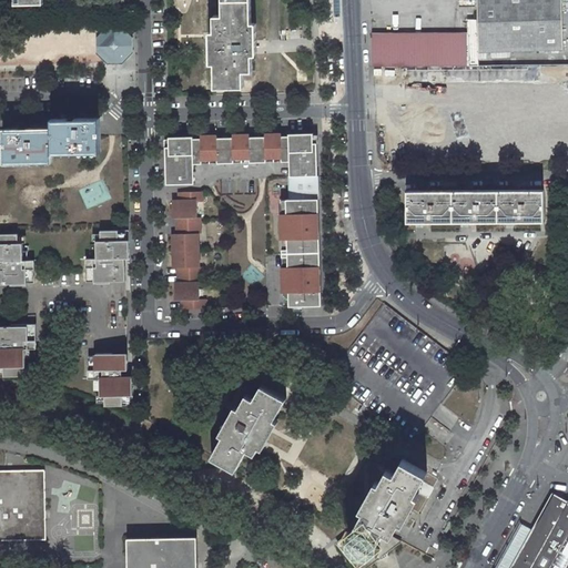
[(243,70),(252,70),(251,0),(220,0),(221,14),(213,14),(214,85),(244,85),(243,70)]
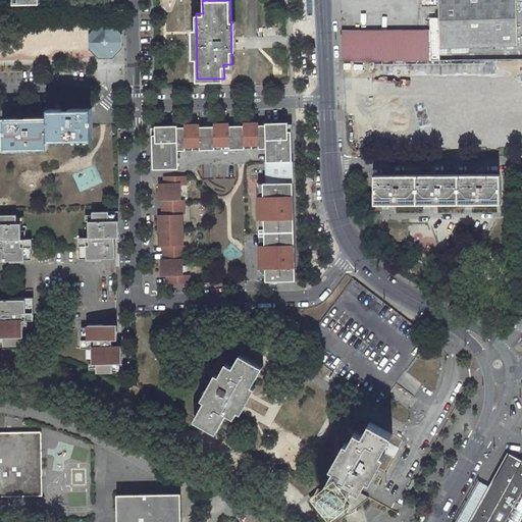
[(516,0),(438,0),(441,50),(518,46),(516,0)]
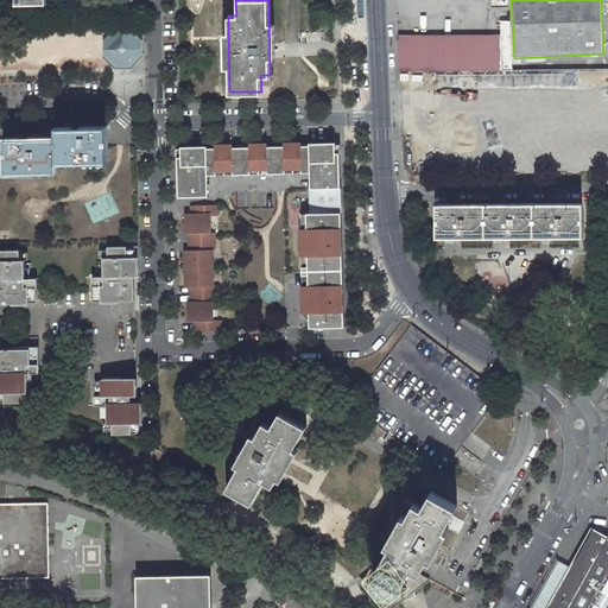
[(510,20),(506,21),(501,21),(501,37),(399,38),(400,73),(511,70),(510,20)]
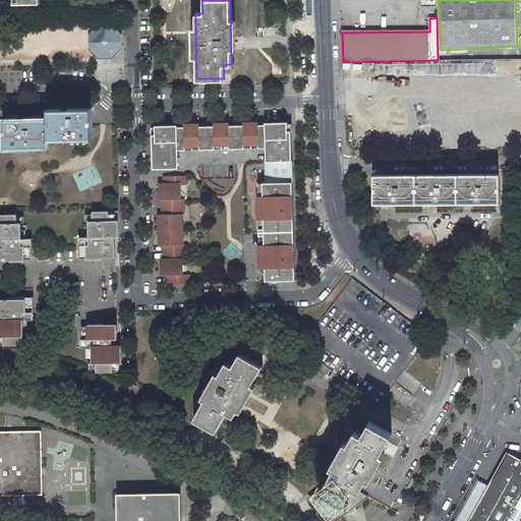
[(111,24),(98,24),(88,35),(89,49),(98,58),(112,58),(121,48),(121,35),(111,24)]
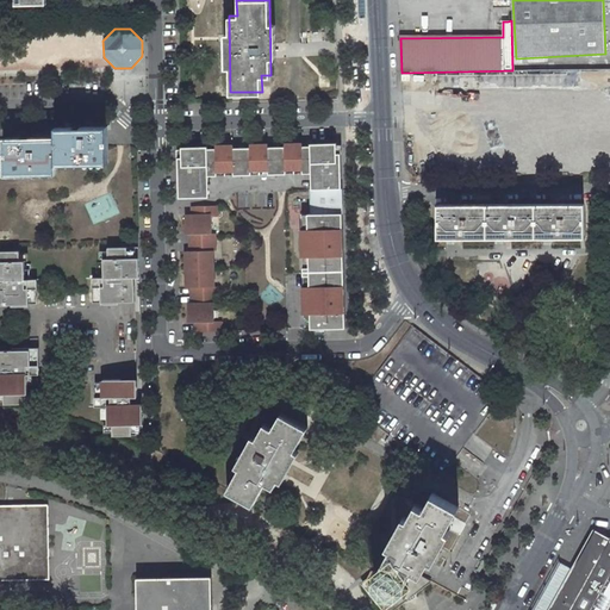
[(53,159),(105,159),(105,126),(51,128),(53,136),(1,137),(2,169),(53,169),(53,159)]
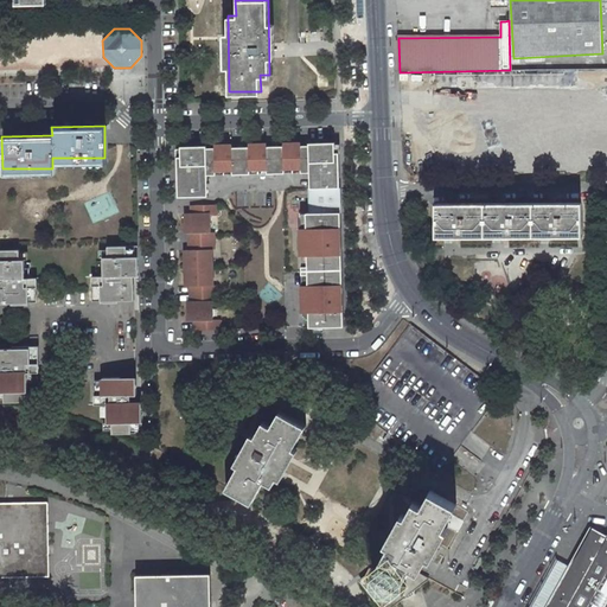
[(333,152),(333,141),(307,142),(307,145),(300,145),(300,142),(282,142),(282,145),(266,145),(266,142),(248,144),(248,145),(231,146),(231,144),(225,144),(225,146),(205,146),(205,144),(179,144),(179,154),(176,154),(177,195),(200,193),(200,179),(206,179),(205,173),(215,173),(215,167),(230,167),(230,173),(248,172),(248,167),(264,167),(266,172),(282,172),(282,166),(299,166),(299,171),(308,172),(308,173),(313,180),(314,186),(308,186),(308,212),(298,212),(299,254),(305,254),(305,266),(299,266),(299,274),(305,273),(305,283),(299,283),(299,312),(305,311),(306,326),(340,325),(340,307),(338,308),(338,302),(339,301),(339,292),(338,292),(338,286),(339,286),(339,251),(337,251),(337,244),(339,244),(338,235),(337,235),(337,229),(338,229),(338,211),(334,211),(334,186),(338,186),(337,152),(333,152)]
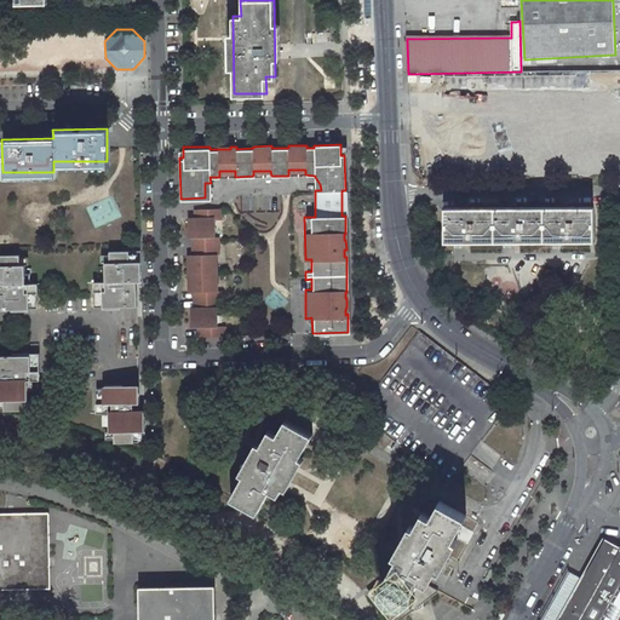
[(109,199),(87,208),(96,228),(118,217),(109,199)]
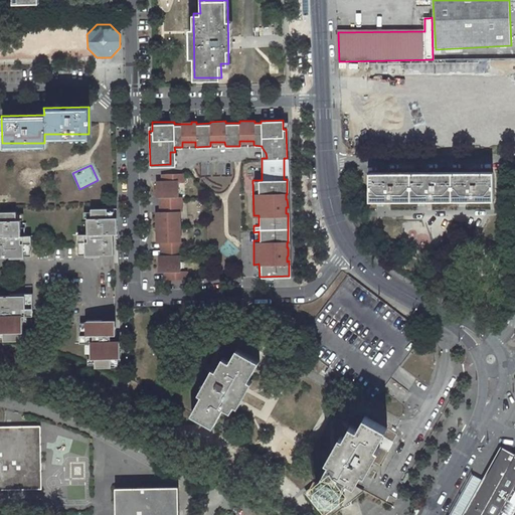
[(182,180),(182,172),(163,172),(164,180),(160,180),(154,180),(155,195),(157,196),(160,195),(160,210),(158,210),(155,210),(155,240),(158,240),(160,240),(161,254),(158,254),(155,254),(156,270),(162,271),(165,271),(165,279),(184,278),(183,270),(178,270),(178,254),(179,254),(179,246),(178,245),(177,204),(179,204),(178,195),(177,195),(177,180),(182,180)]
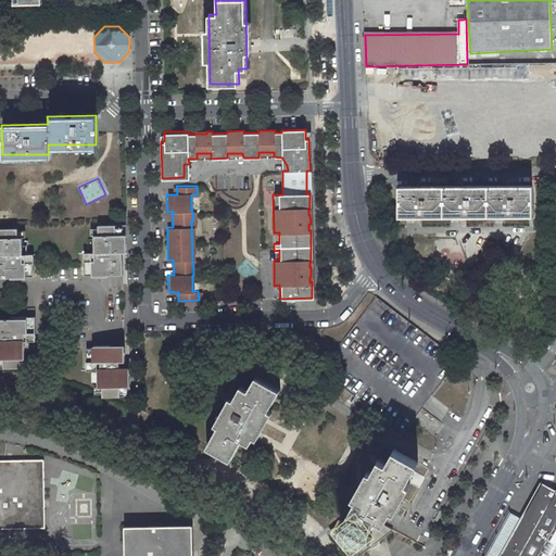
[(531,216),(531,187),(399,188),(400,217),(531,216)]
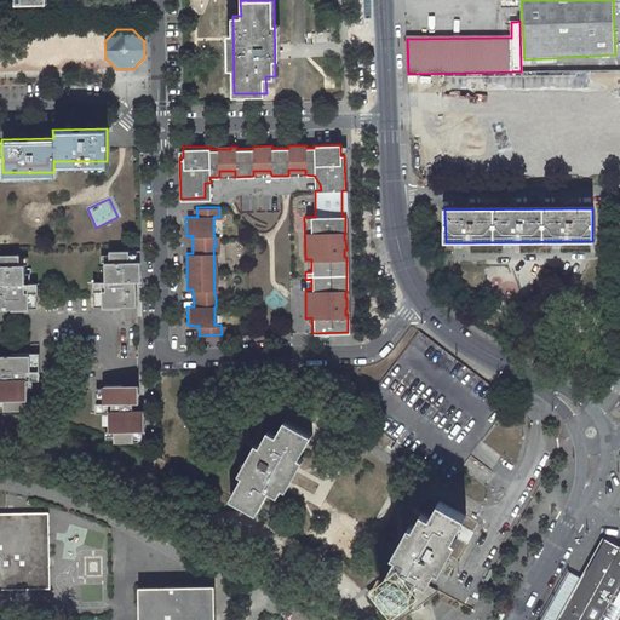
[(139,277),(139,247),(108,247),(108,259),(103,259),(103,277),(91,277),(92,303),(101,303),(101,305),(119,305),(119,303),(135,303),(135,286),(127,287),(127,277),(139,277)]
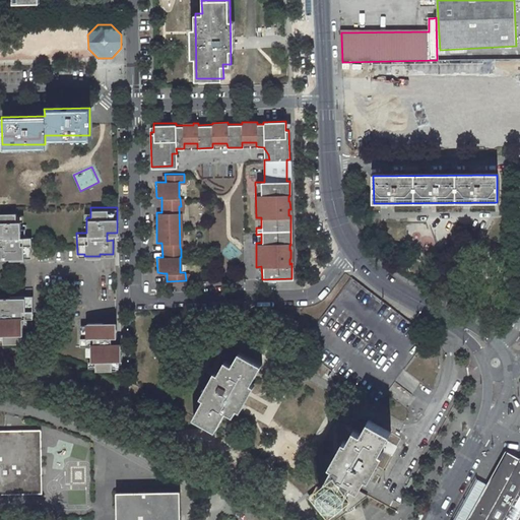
[(16,221),(16,213),(0,213),(0,239),(0,246),(0,259),(9,259),(9,261),(23,261),(23,259),(31,259),(30,246),(31,246),(31,238),(20,238),(20,221),(16,221)]
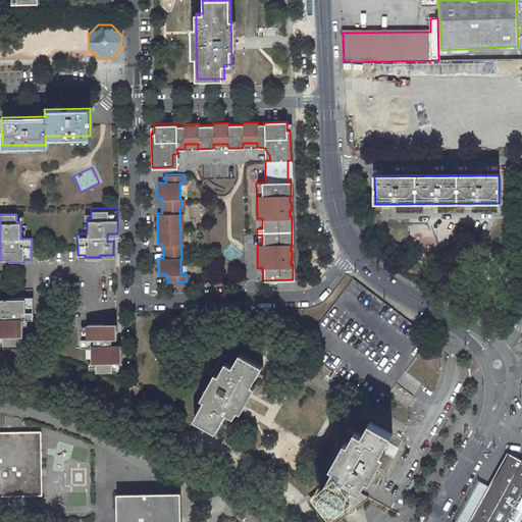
[(9,299),(0,299),(0,312),(1,313),(1,320),(0,319),(0,336),(2,336),(2,346),(18,345),(18,336),(22,336),(22,320),(33,320),(32,297),(9,298),(9,299)]
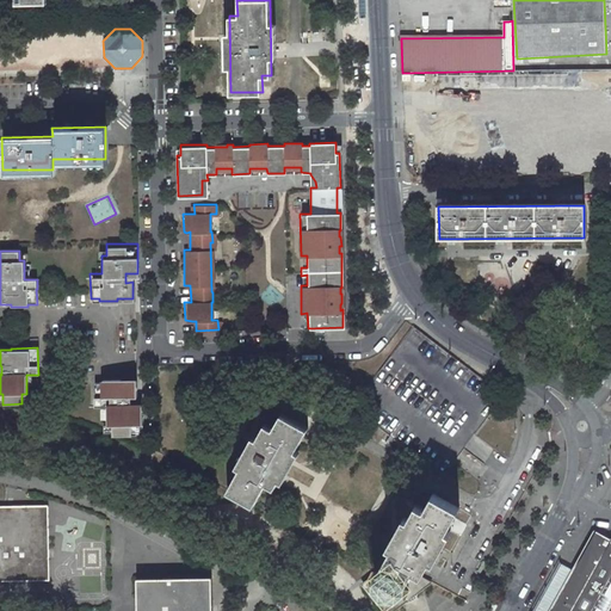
[(134,393),(134,377),(117,377),(117,375),(100,376),(100,377),(91,377),(92,393),(91,393),(91,402),(104,402),(104,421),(109,421),(109,432),(139,432),(139,401),(128,401),(128,393),(134,393)]
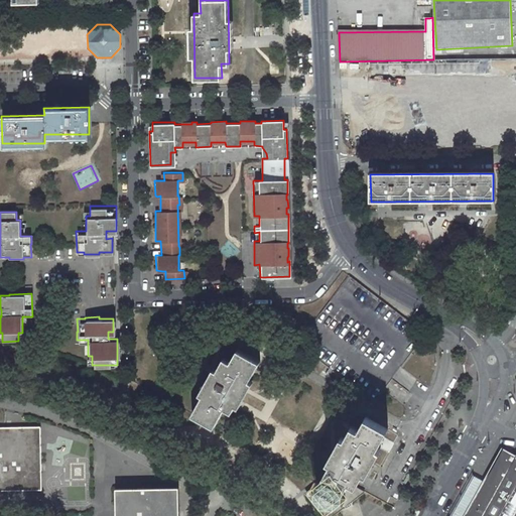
[(214,426),(224,407),(231,411),(259,361),(236,348),(229,361),(224,357),(191,413),(214,426)]
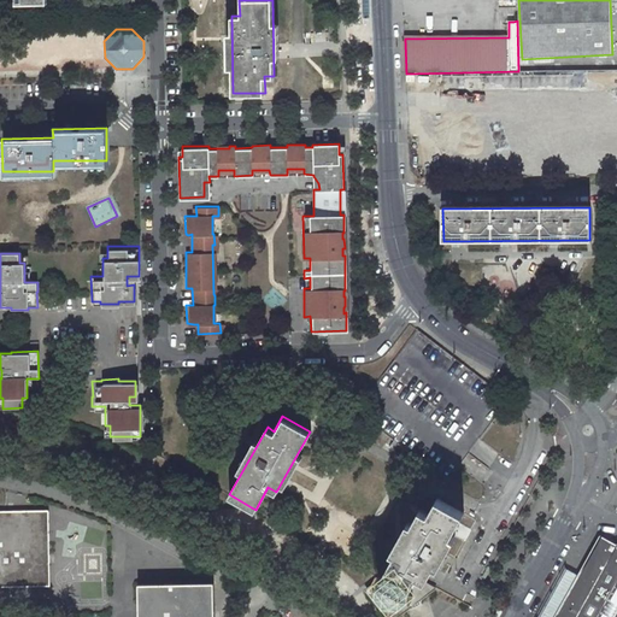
[(427,582),(464,513),(438,499),(429,512),(422,507),(383,576),(381,575),(365,588),(388,616),(393,616),(434,586),(427,582)]
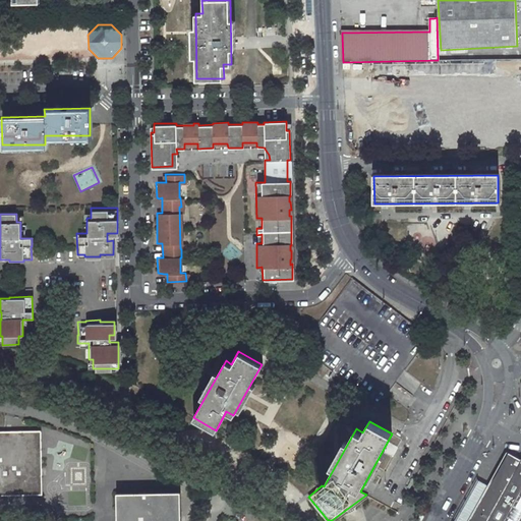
[(40,430),(0,431),(0,495),(41,495),(40,430)]
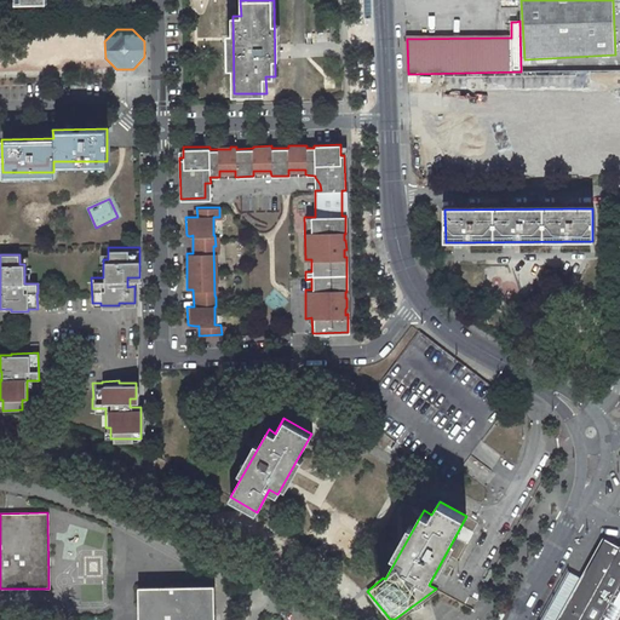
[(619,619),(619,545),(604,537),(557,619),(619,619)]
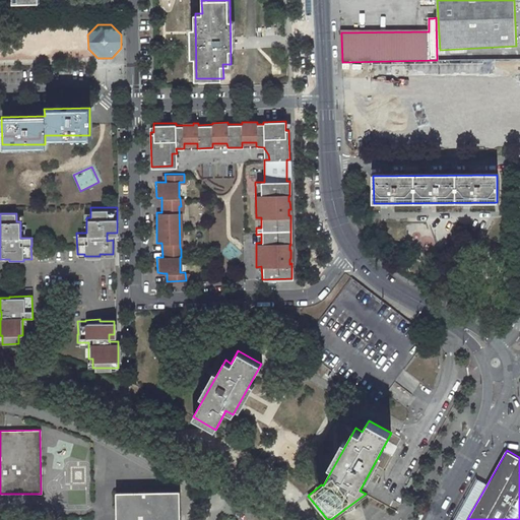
[(180,519),(180,492),(115,493),(115,519),(180,519)]
